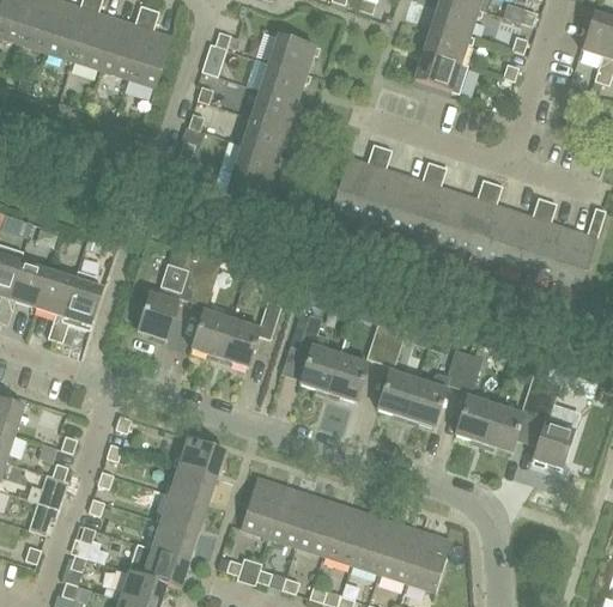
[(0,35),(18,41),(30,0),(0,0),(0,35)]
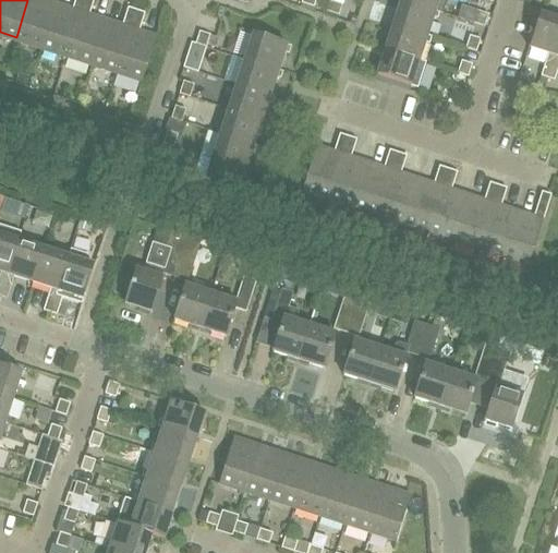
[(41,46),(56,0),(27,0),(16,37),(41,46)]
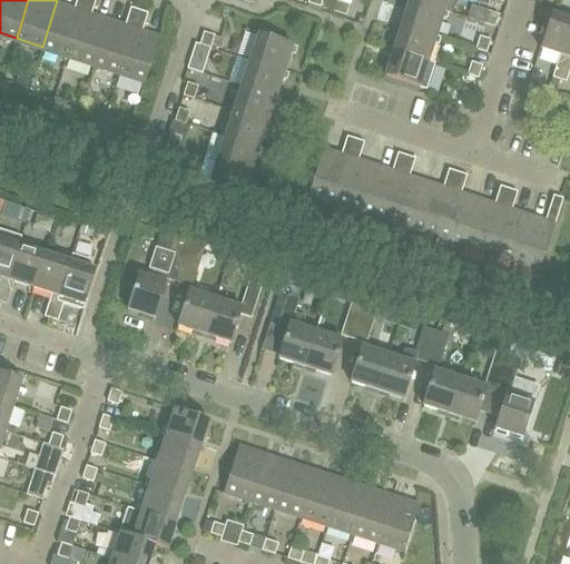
[(67,55),(84,0),(76,0),(74,6),(57,0),(42,47),(67,55)]
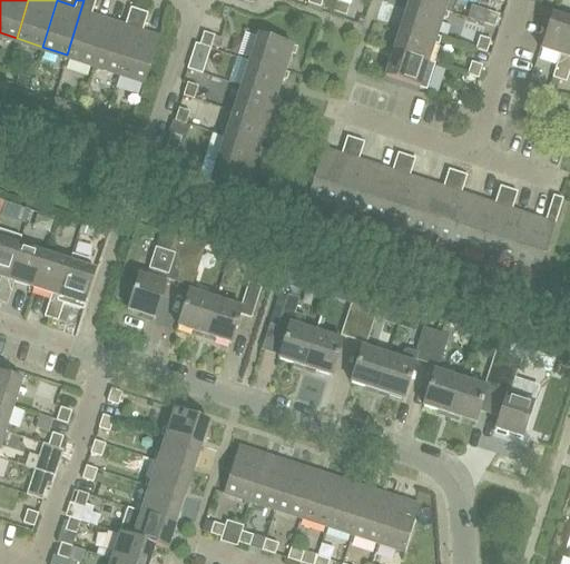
[(92,63),(108,17),(91,11),(95,0),(84,0),(67,55),(92,63)]
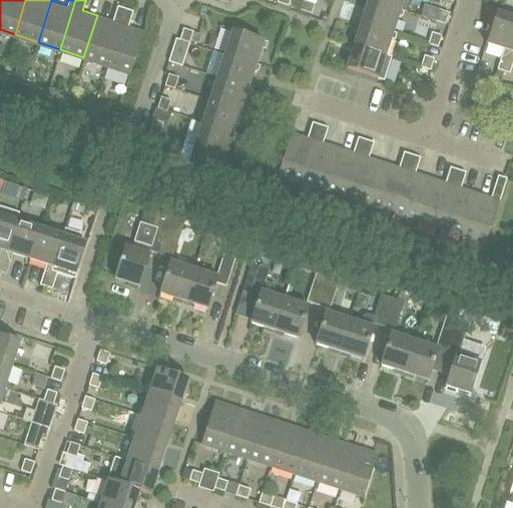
[(314,1),(310,0),(302,0),(300,7),(311,11),(314,1)]
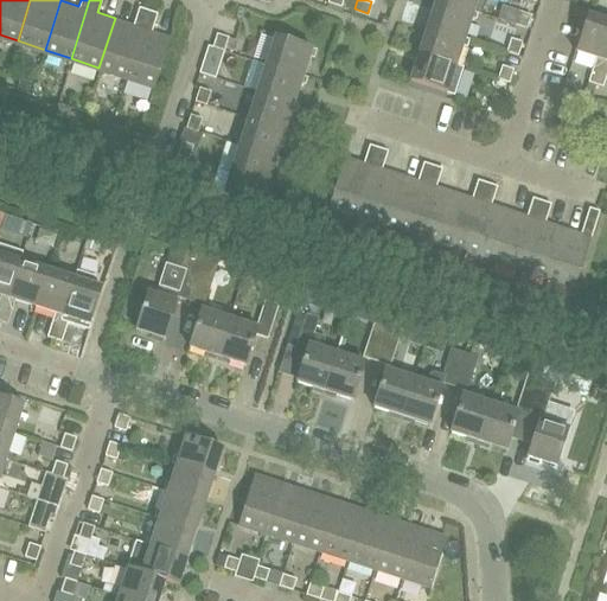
[(478,8),(473,7),(451,0),(435,0),(427,23),(464,34),(471,14),(475,17),(478,8)]
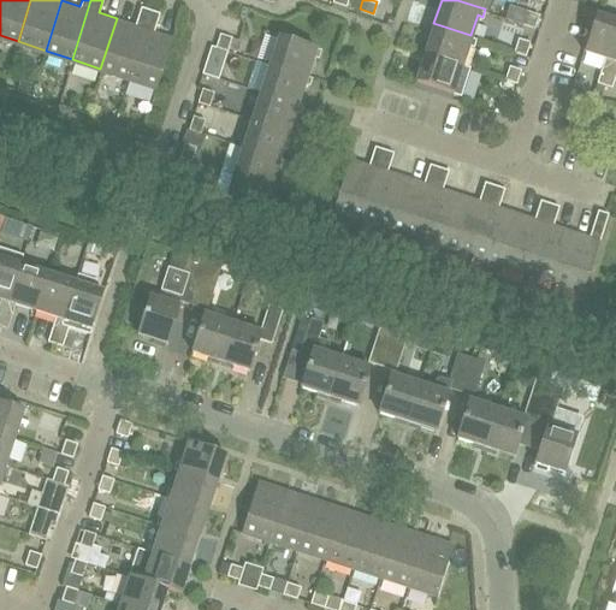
[(128,77),(150,7),(141,4),(135,23),(117,18),(100,69),(128,77)]
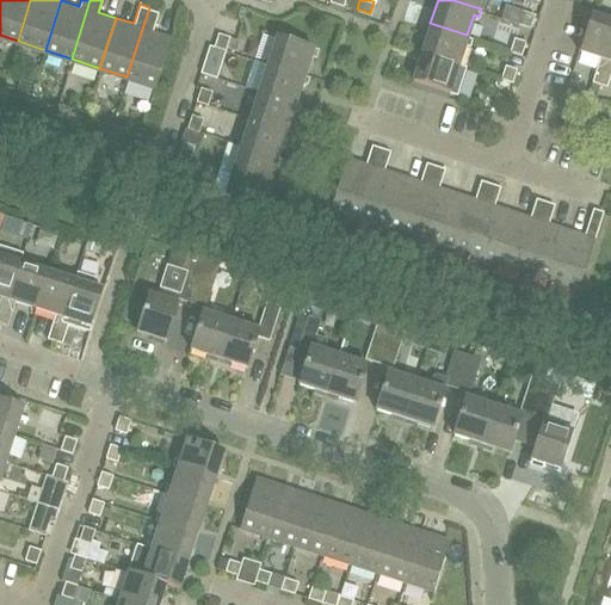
[(149,7),(127,76),(155,86),(171,36),(153,29),(159,10),(149,7)]
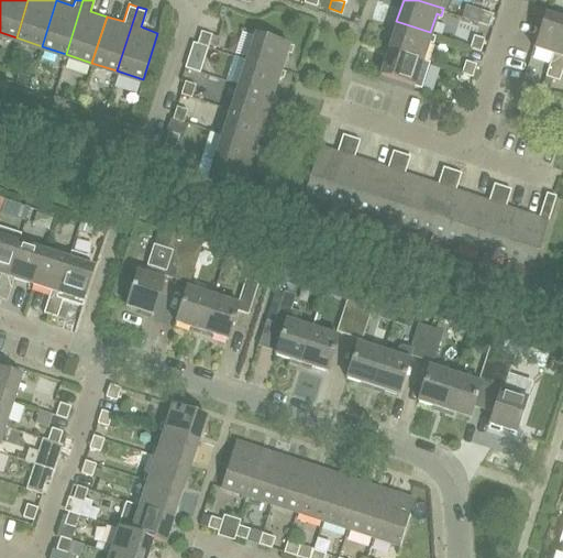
[(477,20),(488,23),(493,11),(482,8),(477,20)]
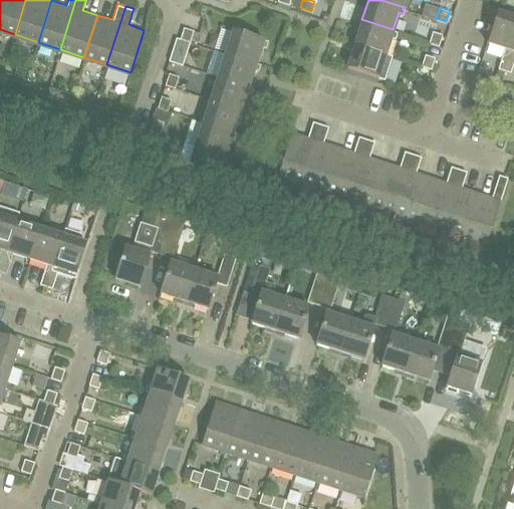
[(509,51),(513,36),(513,15),(497,10),(487,40),(504,46),(503,49),(509,51)]
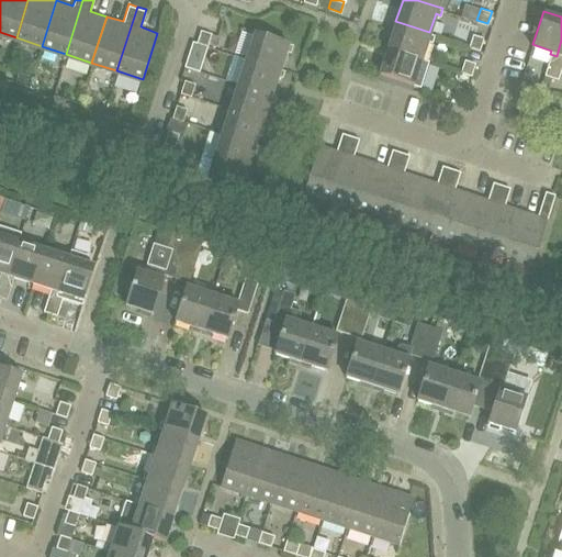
[(434,33),(429,32),(395,21),(388,46),(422,57),(427,39),(431,41),(434,33)]
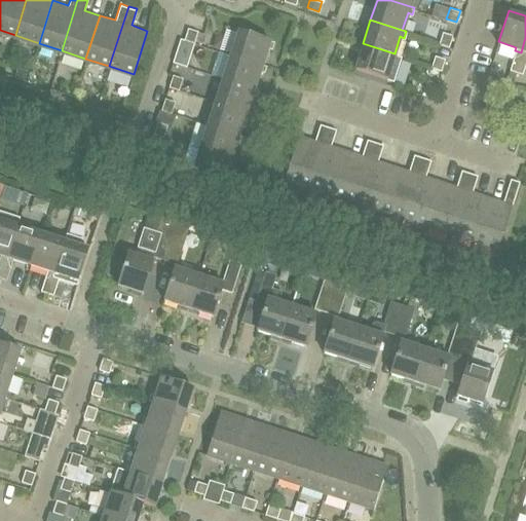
[(197,29),(188,26),(184,38),(194,41),(197,29)]
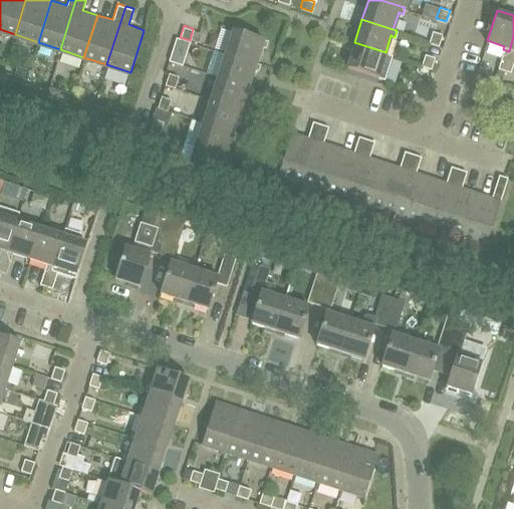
[(256,61),(261,44),(265,46),(268,39),(233,27),(225,51),(256,61)]
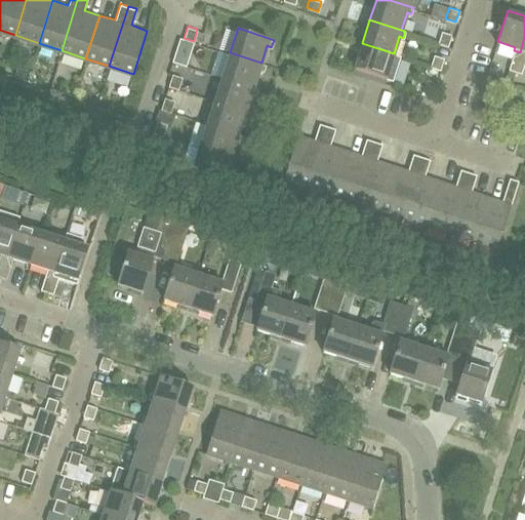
[(438,42),(448,45),(451,34),(442,30),(438,42)]
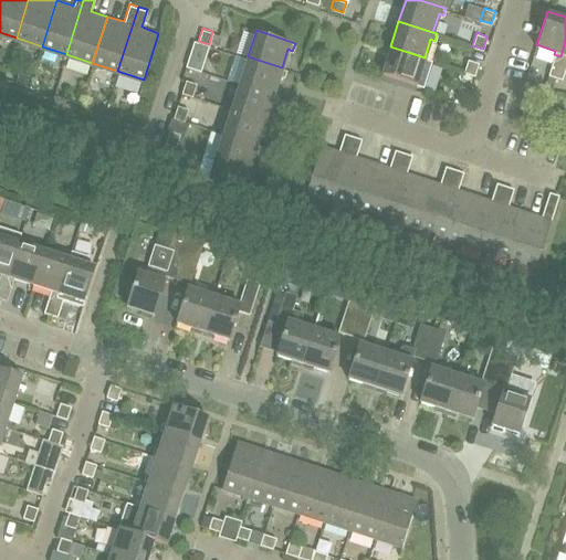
[(554,54),(551,64),(565,69),(565,63),(565,40),(561,56),(554,54)]
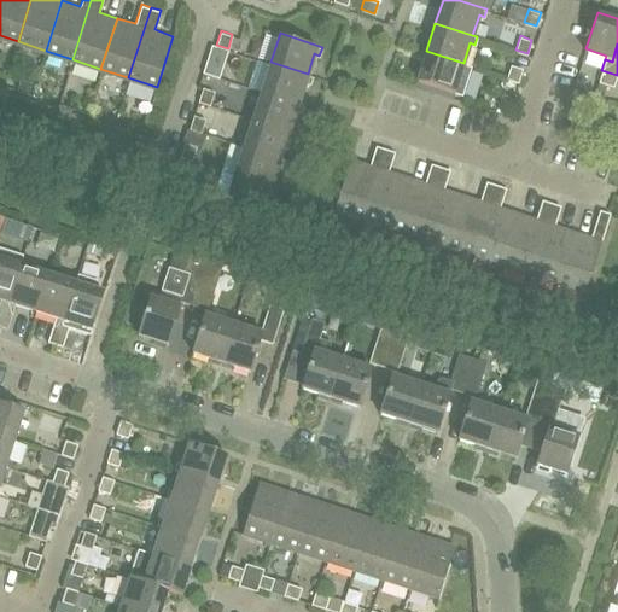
[(468,64),(464,63),(426,51),(417,80),(454,92),(461,70),(466,73),(468,64)]
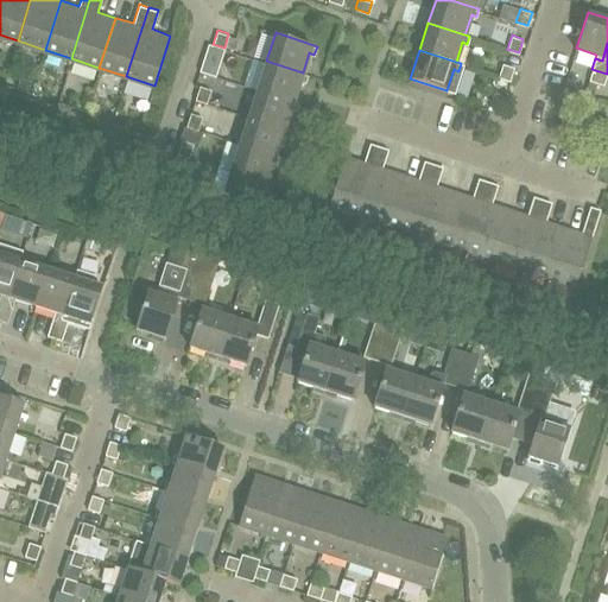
[(215,74),(220,61),(204,56),(200,69),(215,74)]
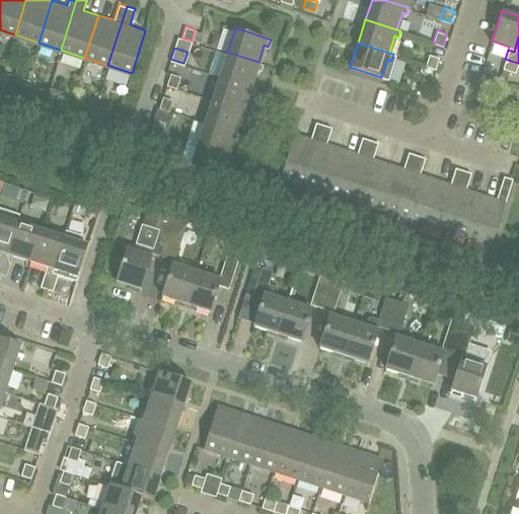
[(263,63),(258,62),(227,52),(220,75),(250,85),(251,85),(256,68),(261,70),(263,63)]
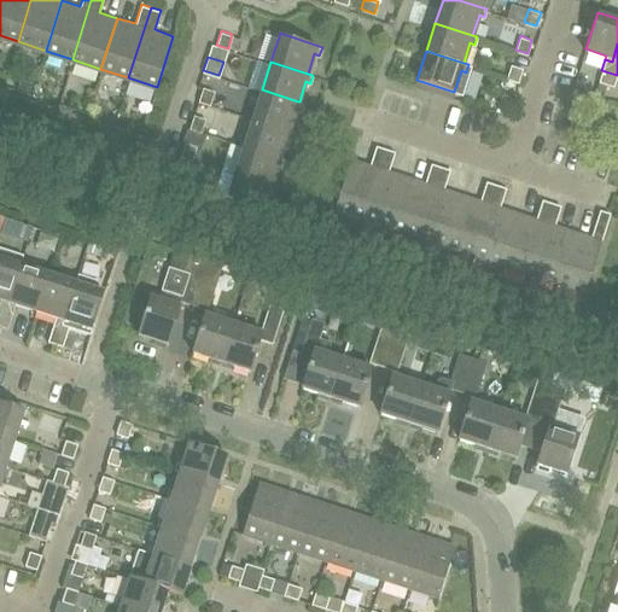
[(507,77),(518,81),(523,66),(511,63),(507,77)]
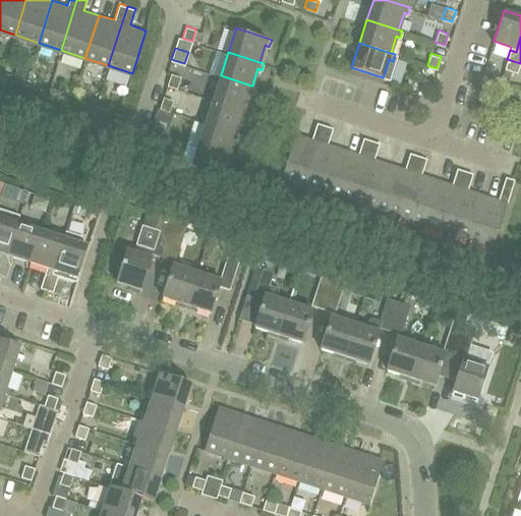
[(507,59),(505,67),(517,71),(520,63),(507,59)]
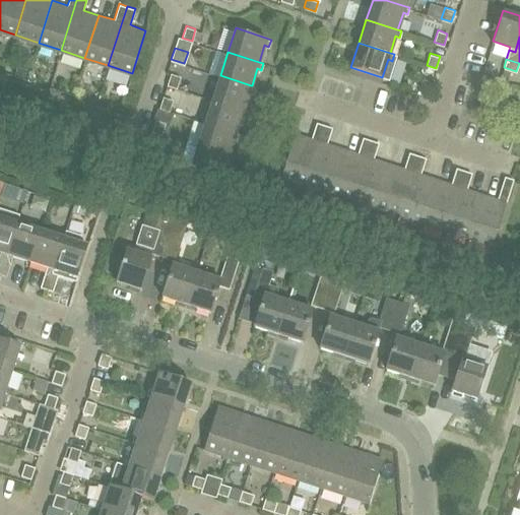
[(30,65),(19,61),(15,73),(26,77),(30,65)]
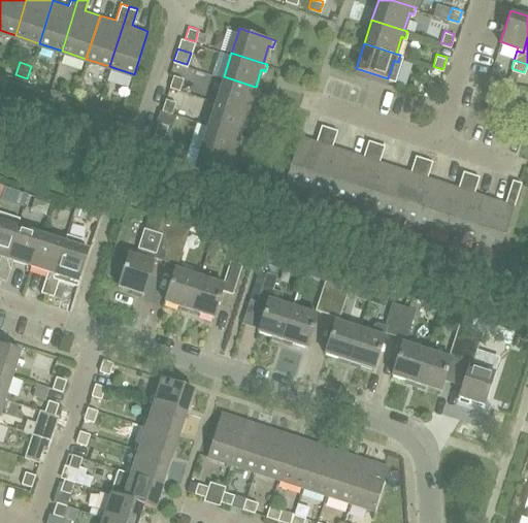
[(173,73),(169,85),(179,88),(183,76),(173,73)]
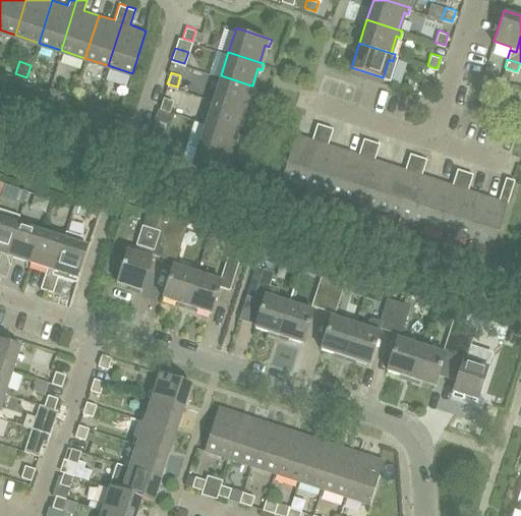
[(256,87),(252,86),(251,86),(221,75),(213,99),(244,109),(244,108),(249,92),(254,93),(256,87)]
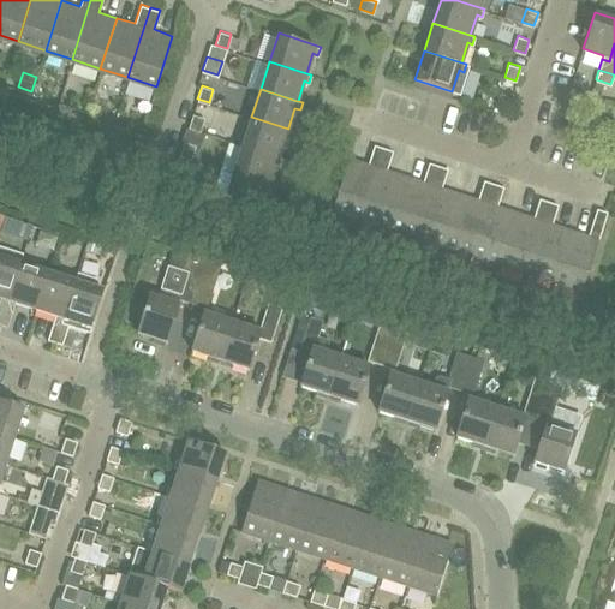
[(495,105),(506,108),(511,95),(500,91),(495,105)]
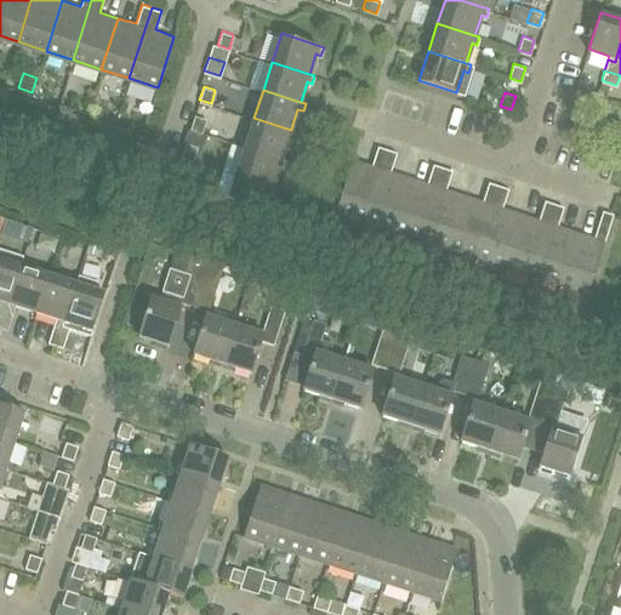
[(206,118),(195,114),(191,127),(201,131),(206,118)]
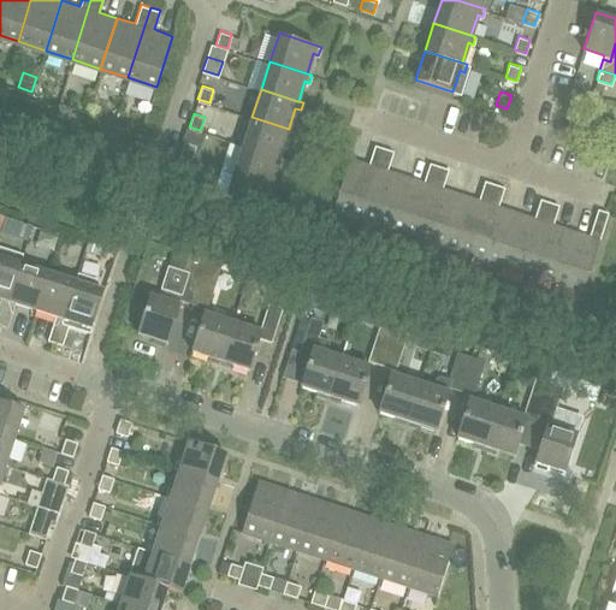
[(294,130),(289,128),(289,129),(252,117),(243,143),(280,157),(280,155),(286,136),(291,137),(294,130)]
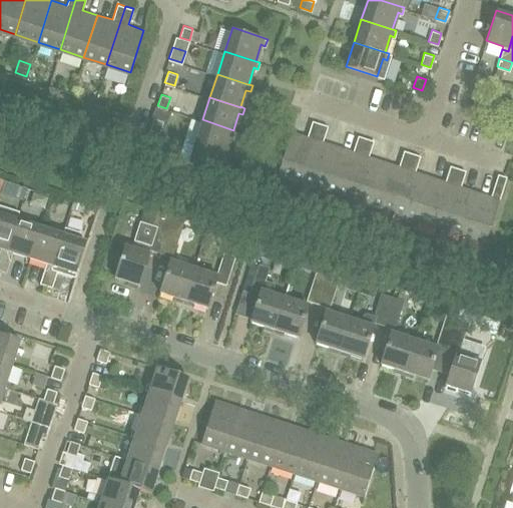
[(163,120),(153,117),(149,128),(159,131),(163,120)]
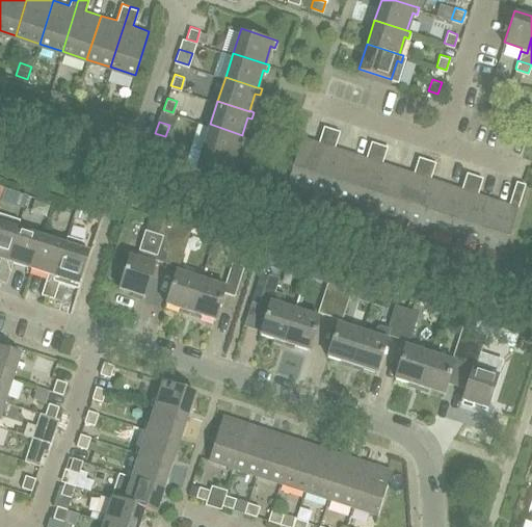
[(246,136),(242,134),(242,135),(210,124),(202,148),(234,158),(240,141),(244,142),(246,136)]
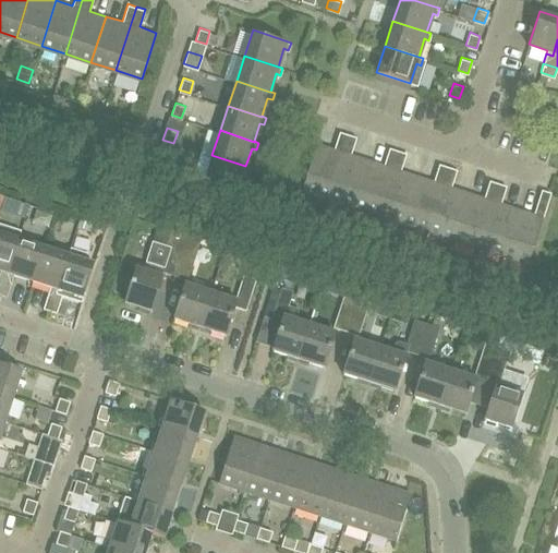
[(327,196),(348,133),(339,130),(334,148),(316,142),(301,188),(327,196)]
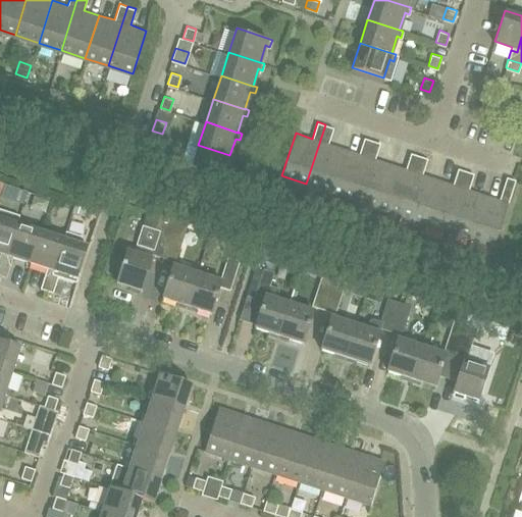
[(329,191),(344,148),(328,144),(333,126),(325,124),(306,184),(329,191)]
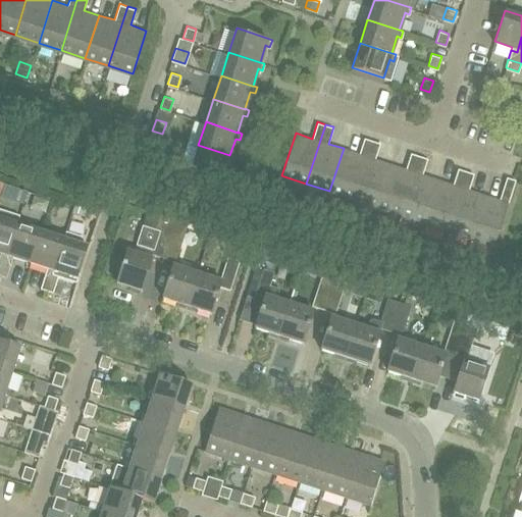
[(353,199),(372,140),(364,137),(359,153),(344,148),(329,191),(353,199)]
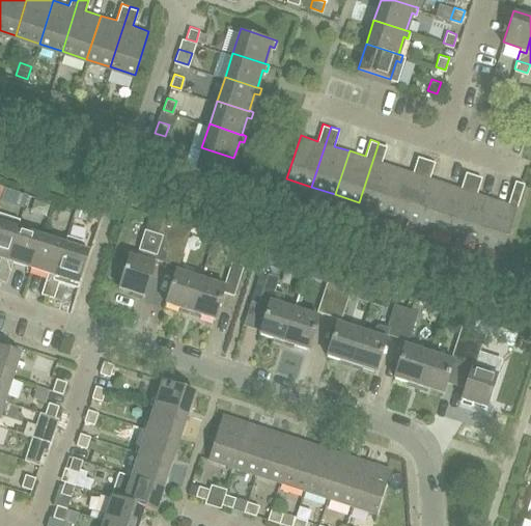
[(383,210),(396,166),(381,161),(386,144),(379,142),(359,202),(383,210)]
